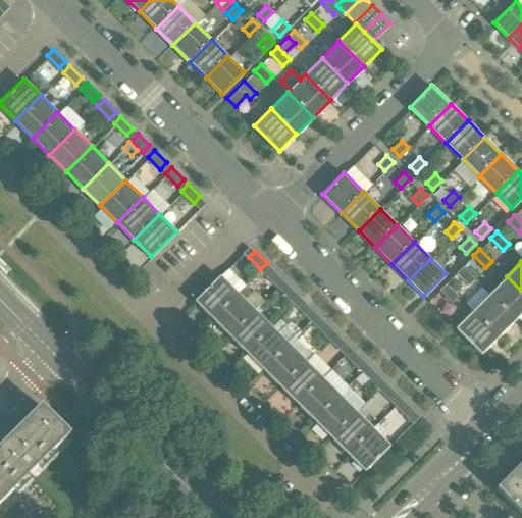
[(463,265),(457,271),(469,283),(475,277),(463,265)]
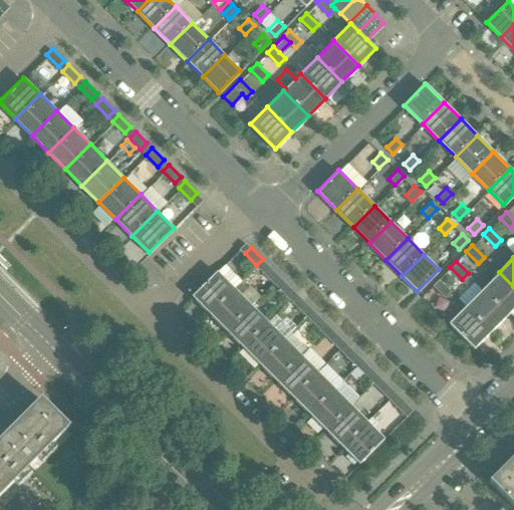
[(261,270),(273,282),(280,276),(267,264),(261,270)]
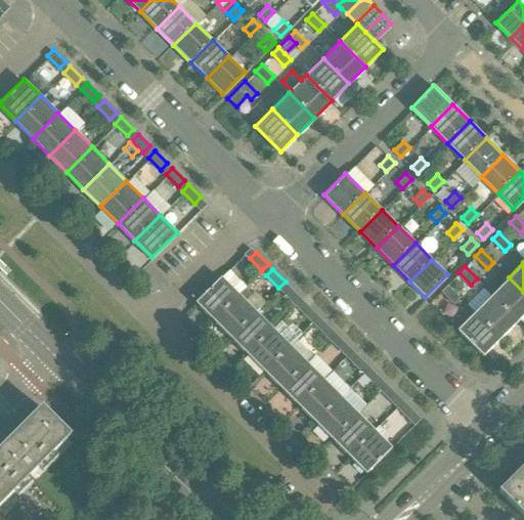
[(195,301),(213,318),(237,293),(221,276),(195,301)]
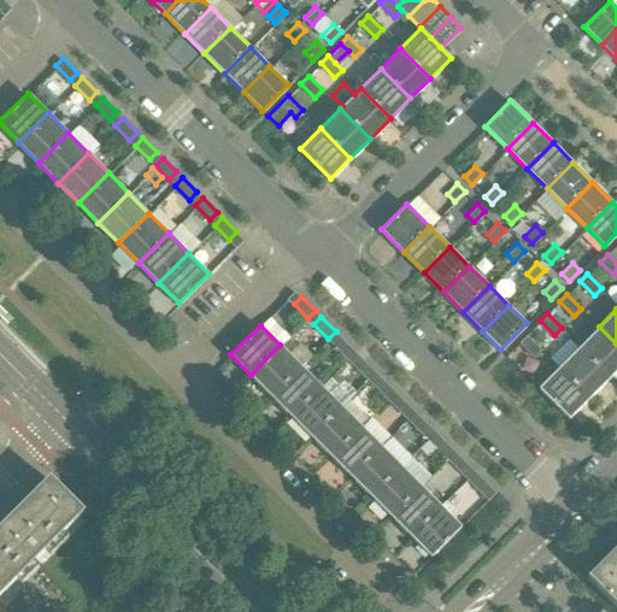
[(616,343),(599,327),(580,346),(610,376),(616,368),(616,343)]
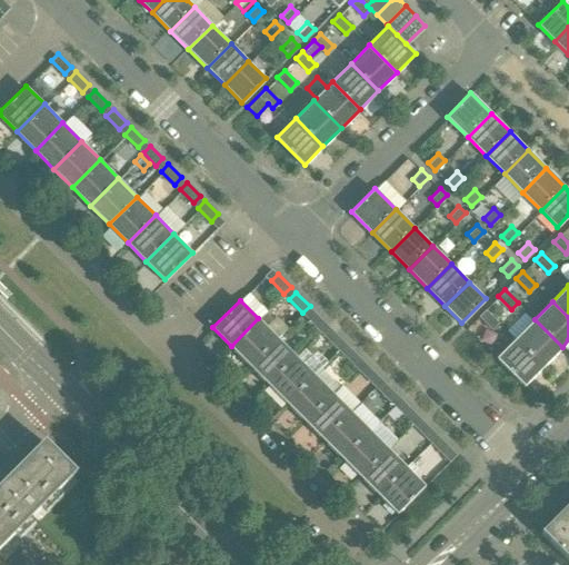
[(310,306),(302,313),(321,330),(328,324),(310,306)]
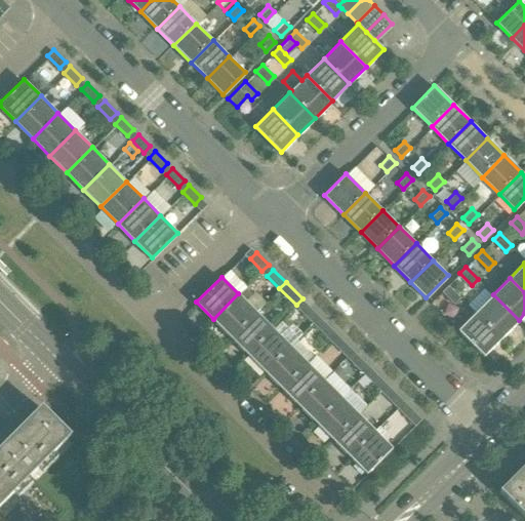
[(448,284),(442,290),(454,302),(460,295),(448,284)]
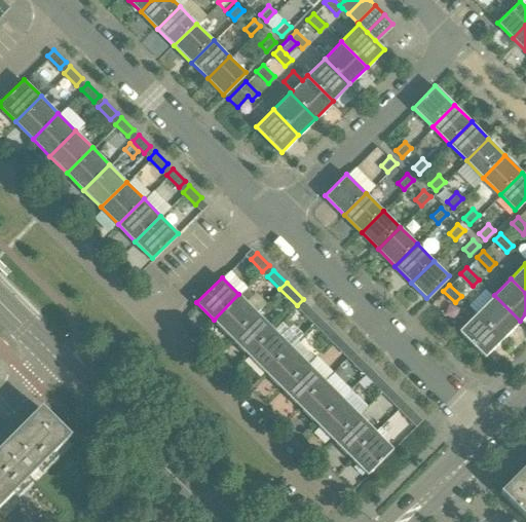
[(214,320),(230,337),(256,311),(246,301),(253,294),(247,287),(238,294),(214,320)]
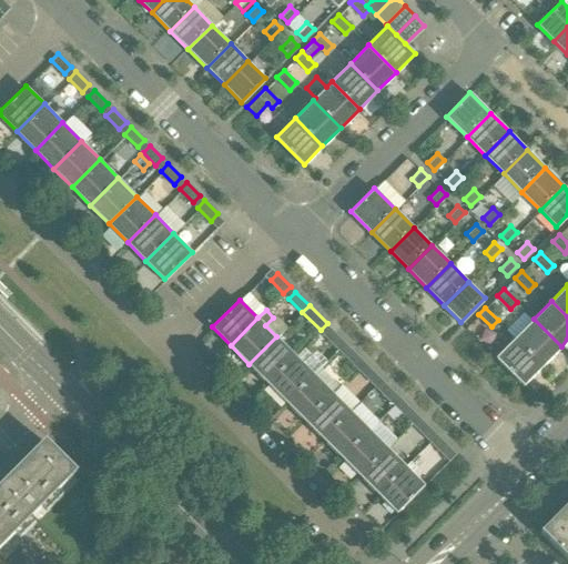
[(534,319),(515,338),(543,365),(561,346),(534,319)]
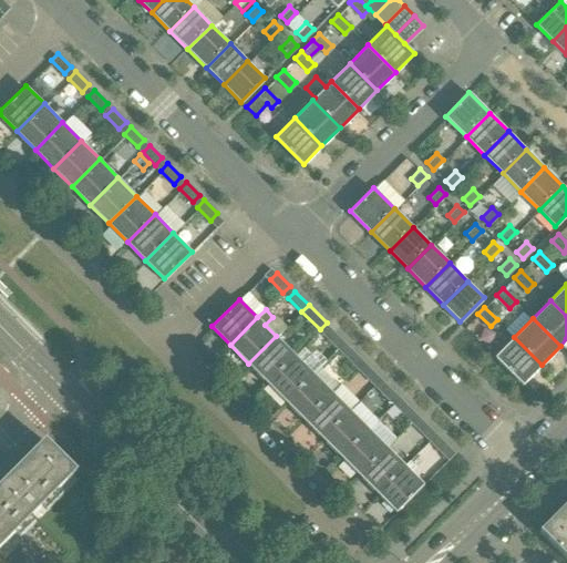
[(325,335),(337,347),(344,340),(331,328),(325,335)]
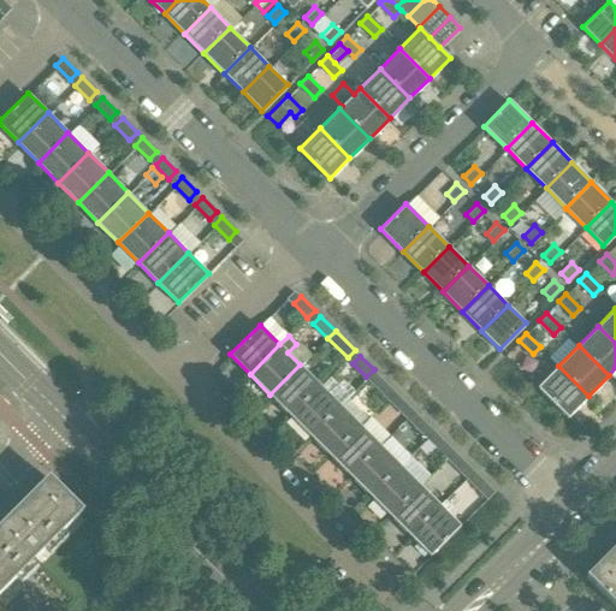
[(270,395),(290,414),(320,384),(300,365),(270,395)]
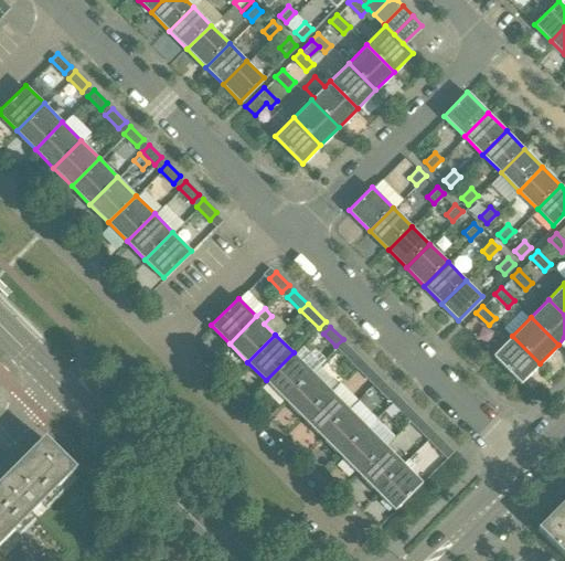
[(540,363),(512,336),(493,355),(521,382),(540,363)]
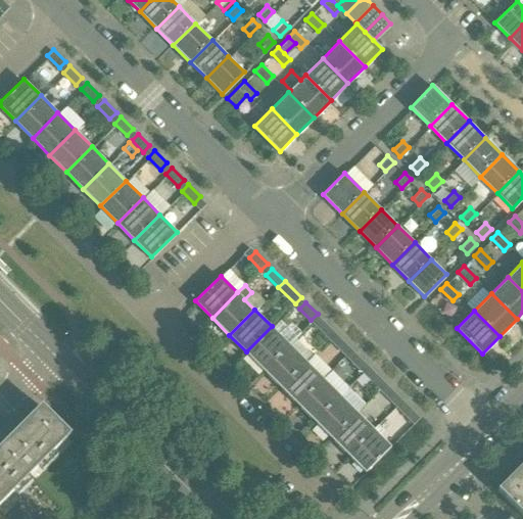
[(318,314),(311,320),(329,337),(335,331),(318,314)]
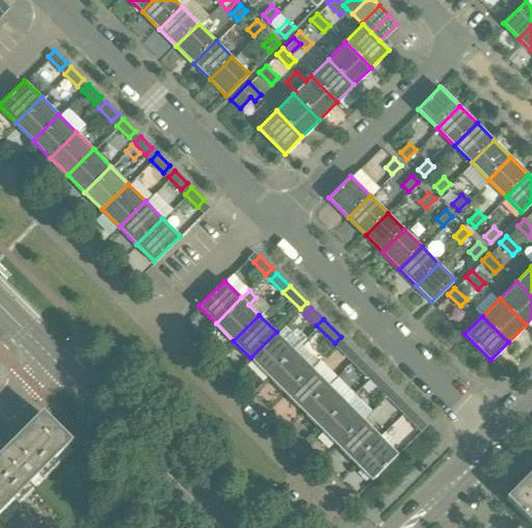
[(250,358),(267,374),(293,349),(283,339),(292,330),(285,323),(276,332),(250,358)]
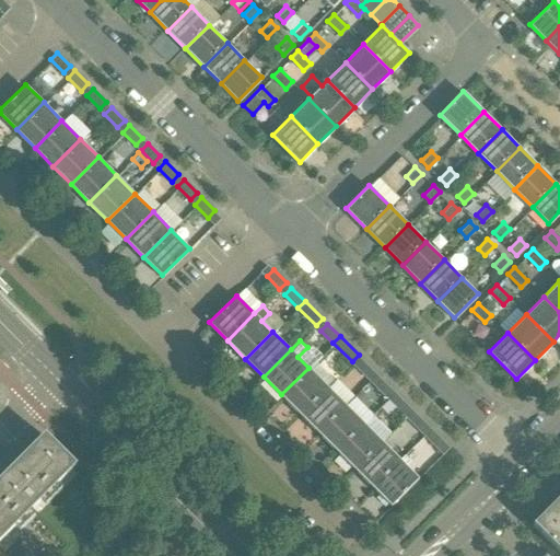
[(376,373),(364,360),(358,367),(370,380),(376,373)]
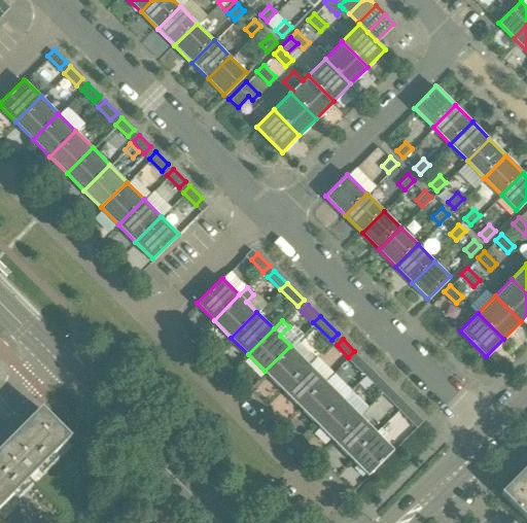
[(265,371),(282,388),(308,363),(290,346),(265,371)]
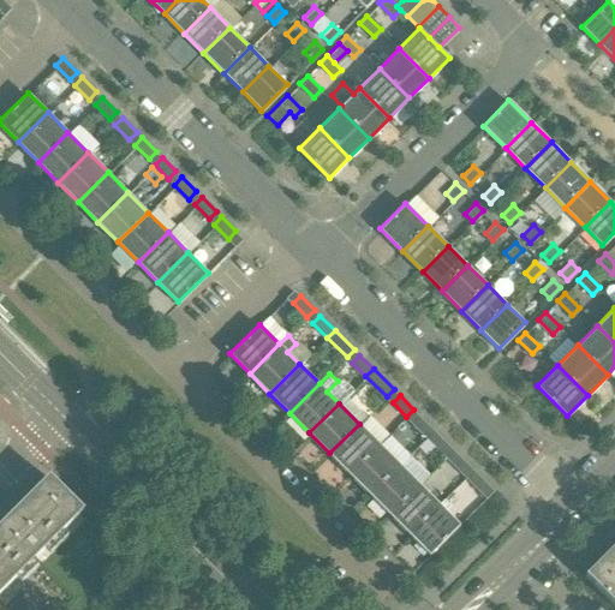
[(434,429),(419,414),(412,423),(427,437),(434,429)]
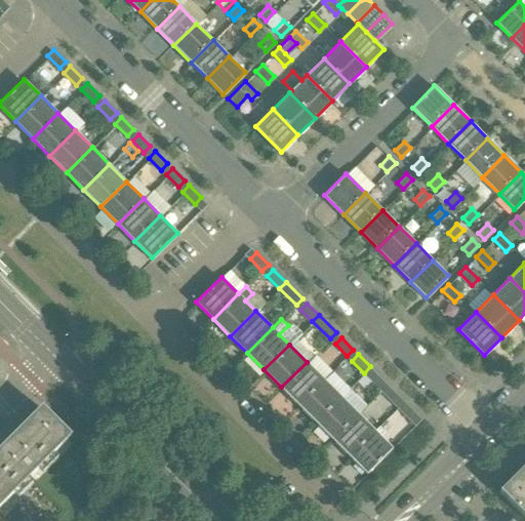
[(281,387),(298,404),(323,378),(328,374),(326,373),(331,368),(326,364),(322,368),(323,369),(319,374),(307,362),(281,387)]
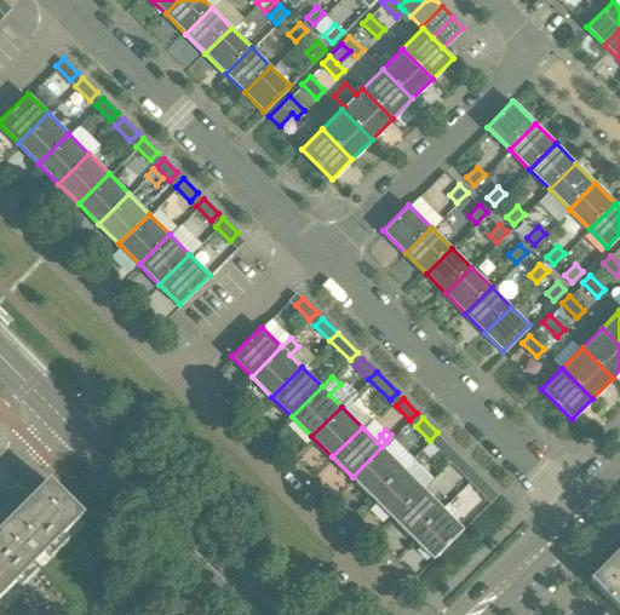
[(457,453),(443,438),(436,446),(449,460),(457,453)]
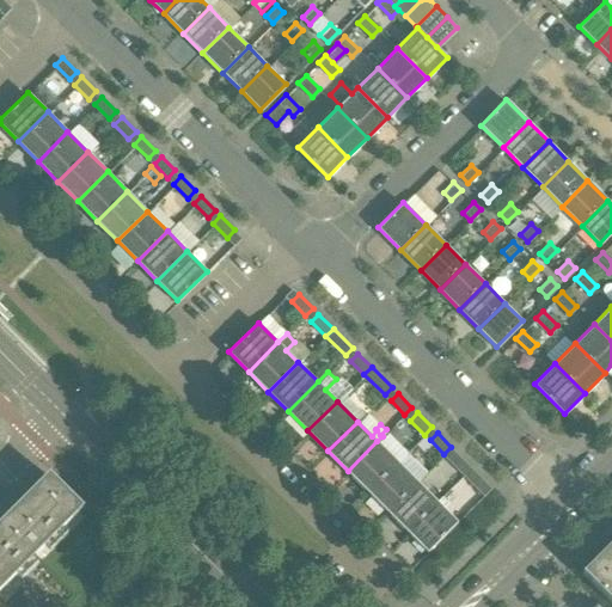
[(348,471),(367,491),(397,461),(377,441),(348,471)]
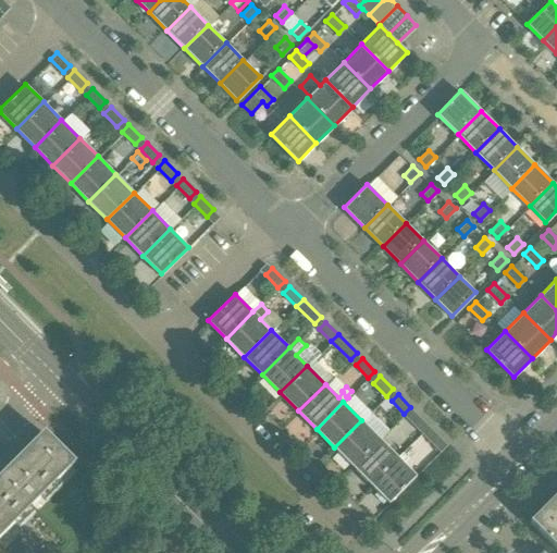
[(429,425),(416,412),(409,419),(422,432),(429,425)]
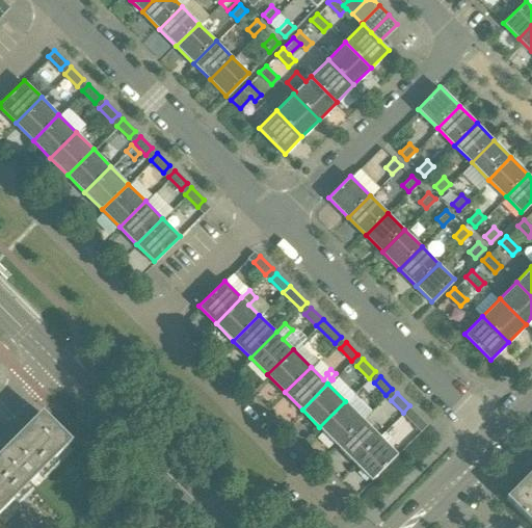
[(319,427),(337,444),(362,418),(345,401),(319,427)]
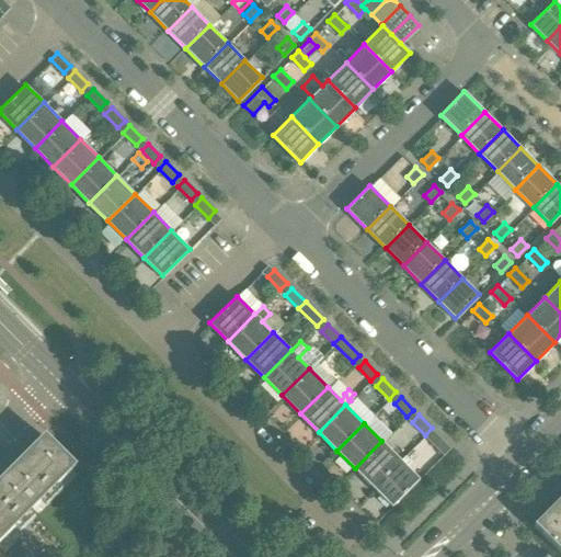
[(430,440),(443,453),(450,446),(437,433),(430,440)]
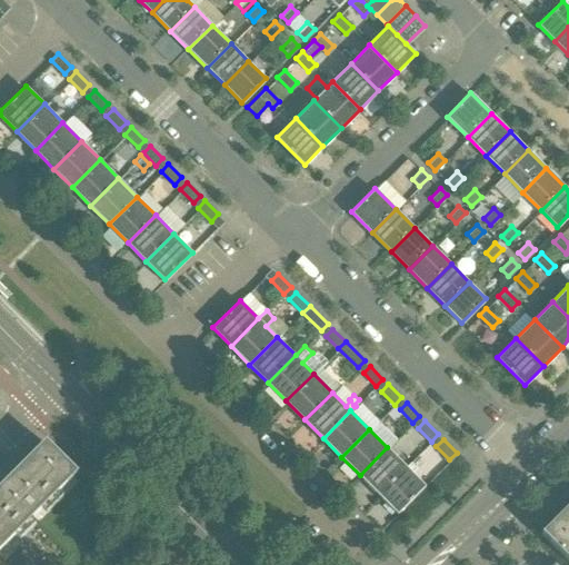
[(45,440),(0,484),(0,546),(76,472),(45,440)]
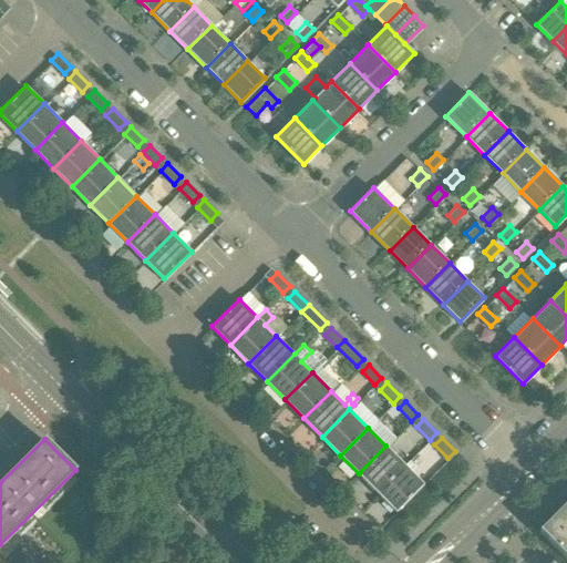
[(359,473),(378,492),(404,464),(385,446),(359,473)]
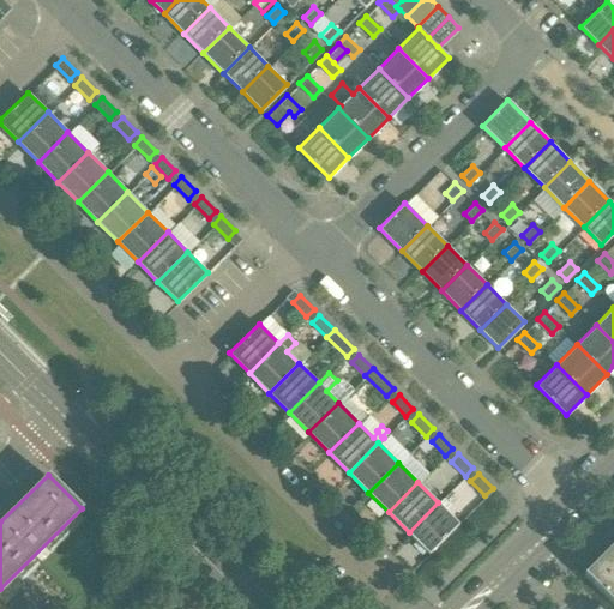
[(438,502),(409,532),(428,553),(458,523),(438,502)]
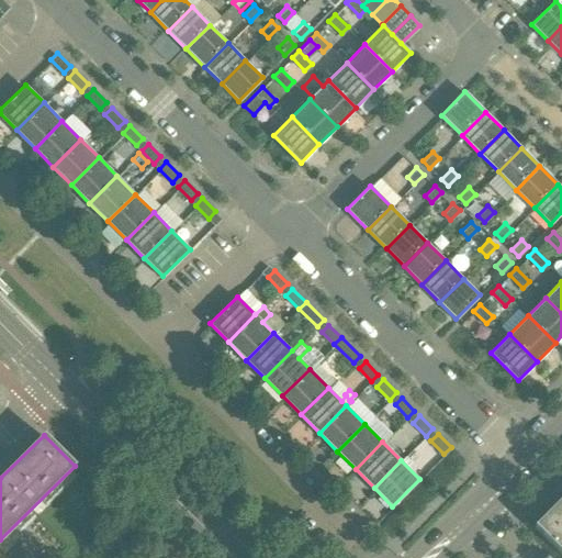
[(561,497),(536,524),(535,524),(534,525),(561,553),(561,497)]
